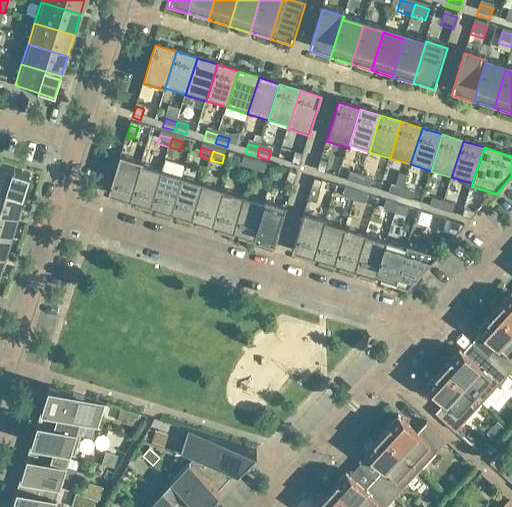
[(299,169),(302,158),(294,155),(290,167),(299,169)]
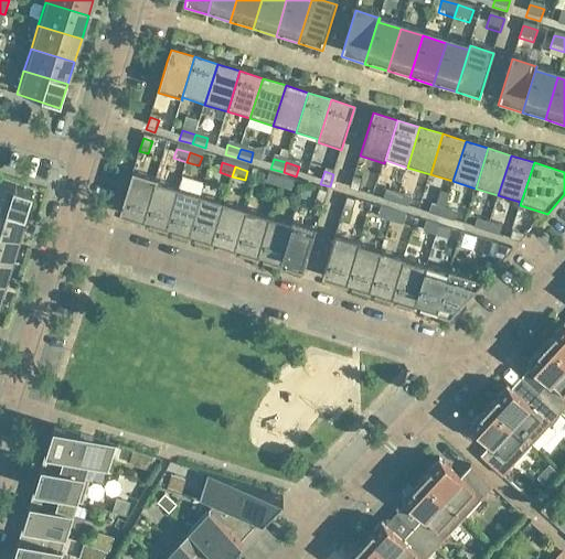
[(141,225),(156,182),(131,175),(123,205),(118,218),(141,225)]
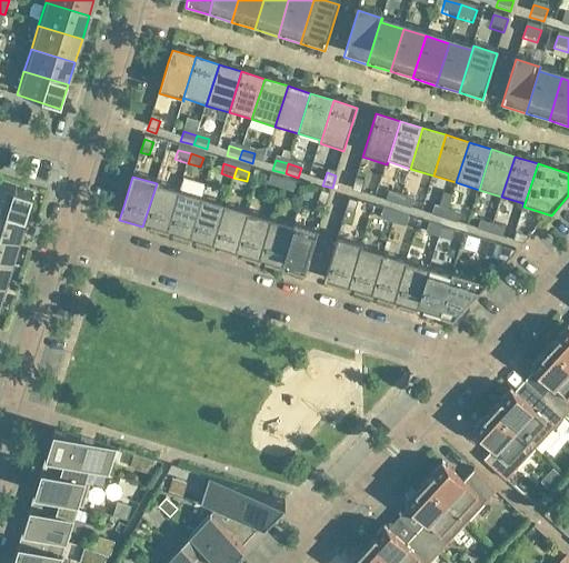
[(279,191),(282,182),(270,178),(267,188),(279,191)]
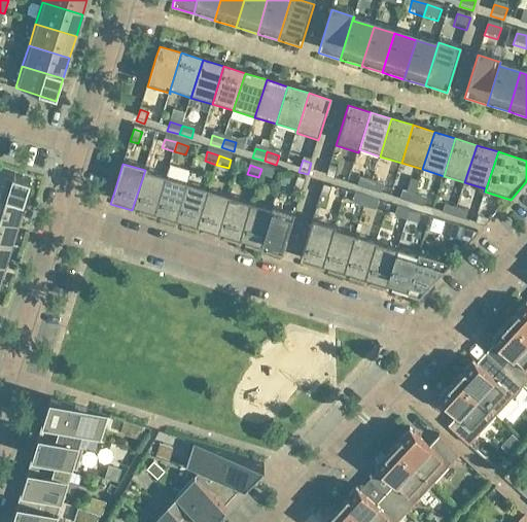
[(334,182),(337,171),(328,168),(325,179),(334,182)]
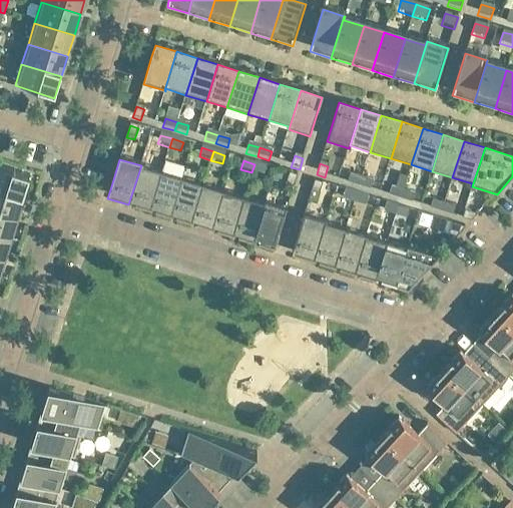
[(264,176),(267,167),(254,164),(251,172),(264,176)]
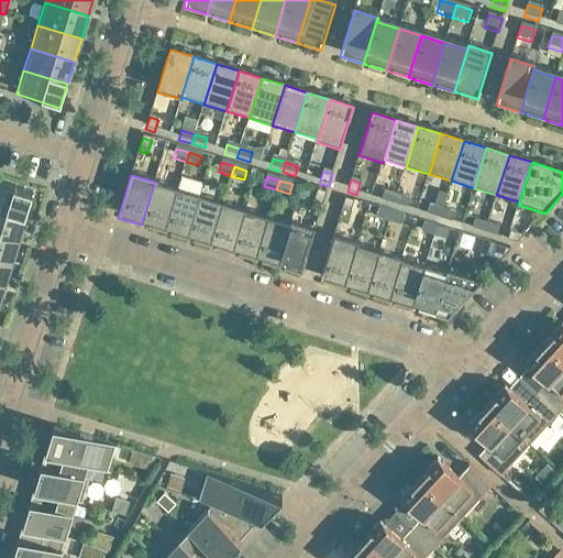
[(164,232),(177,192),(155,185),(155,183),(155,182),(141,225),(164,232)]
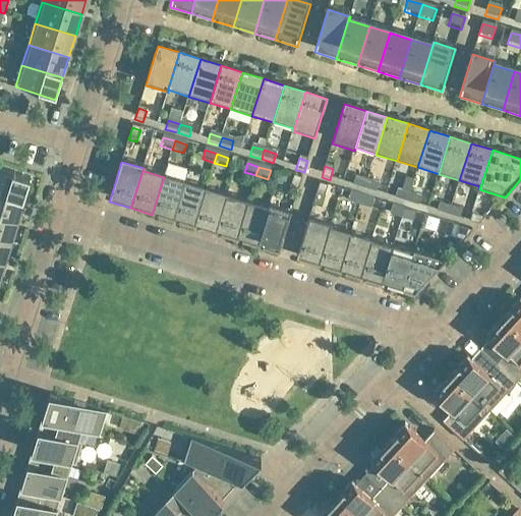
[(0,195),(22,204),(30,181),(0,172),(0,195)]
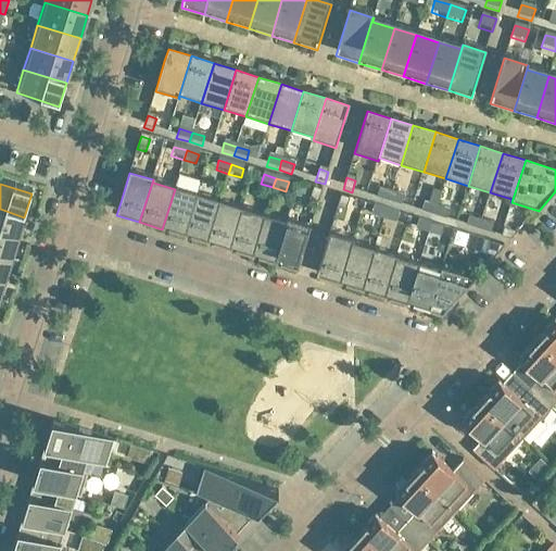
[(185,236),(197,196),(175,189),(162,229),(185,236)]
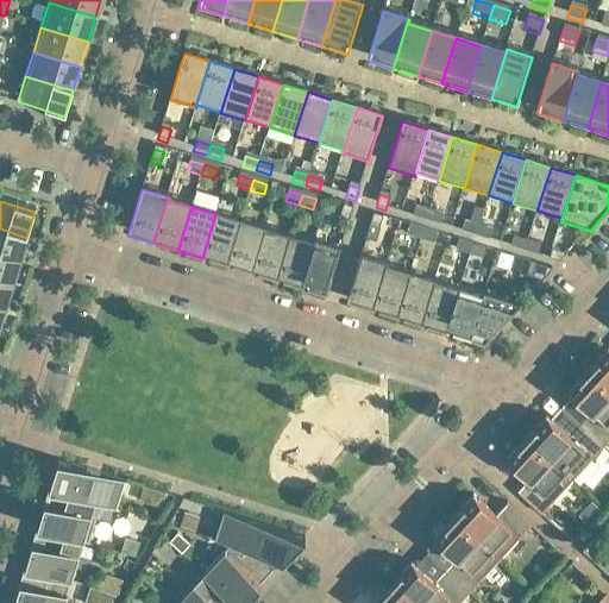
[(349,224),(352,211),(343,207),(339,221),(349,224)]
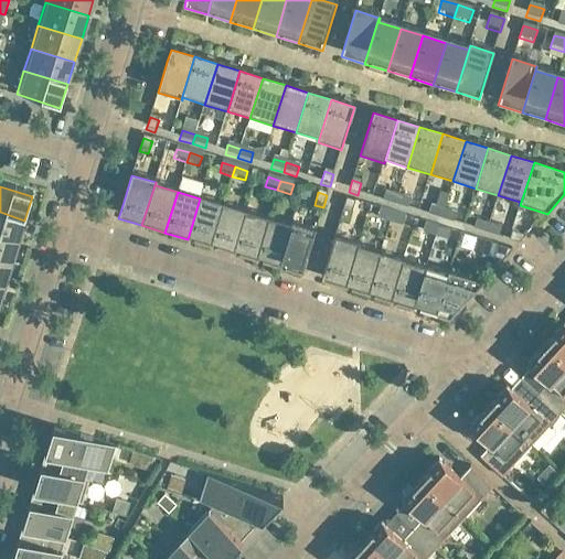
[(395,207),(397,197),(385,193),(382,203),(395,207)]
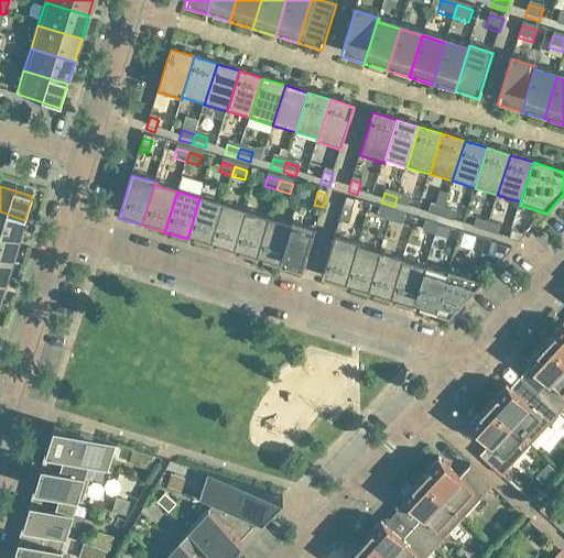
[(407,210),(410,200),(397,197),(394,207),(407,210)]
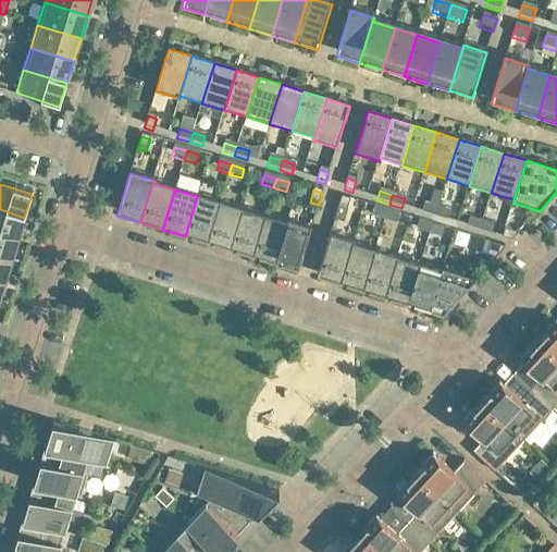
[(207,244),(220,204),(197,196),(185,236),(207,244)]
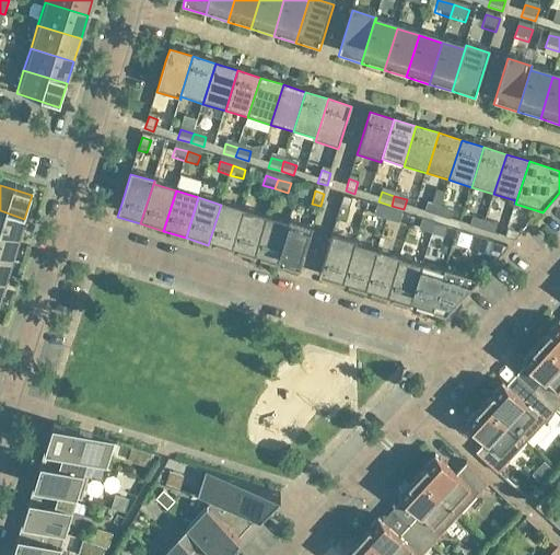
[(348,215),(351,203),(342,199),(339,212),(348,215)]
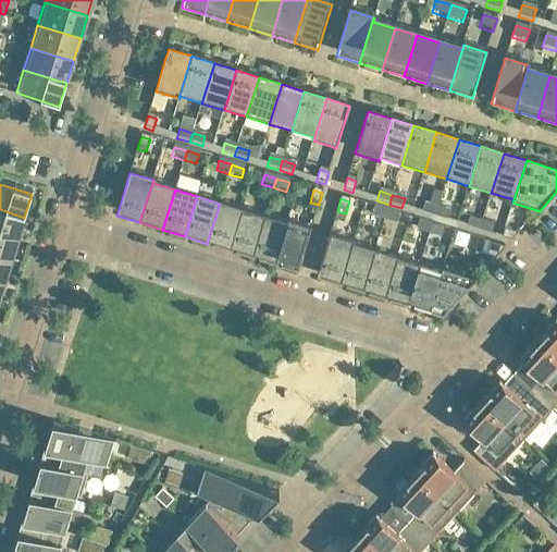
[(230,250),(242,210),(220,204),(207,244),(230,250)]
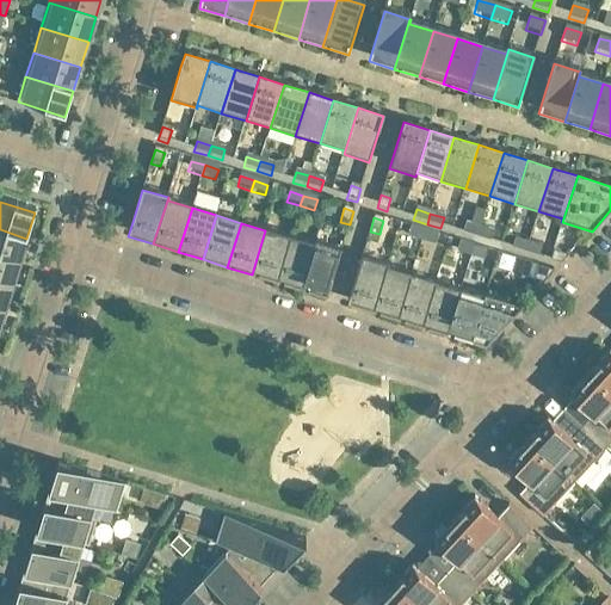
[(476,239),(480,229),(466,224),(462,235),(476,239)]
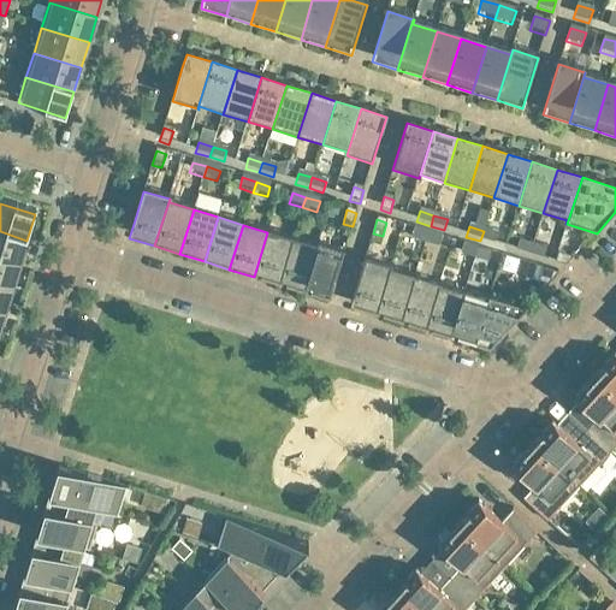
[(0,259),(19,265),(27,241),(0,231),(0,259)]
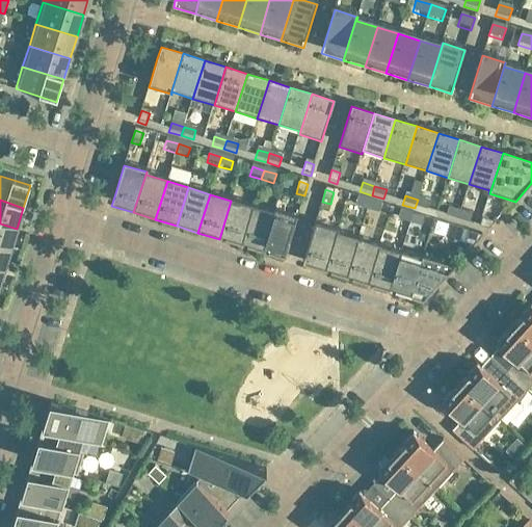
[(367,212),(369,203),(357,200),(354,208),(367,212)]
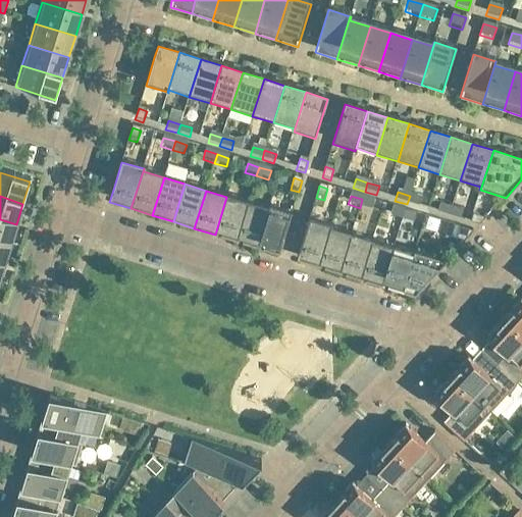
[(421,199),(410,196),(407,204),(418,208),(421,199)]
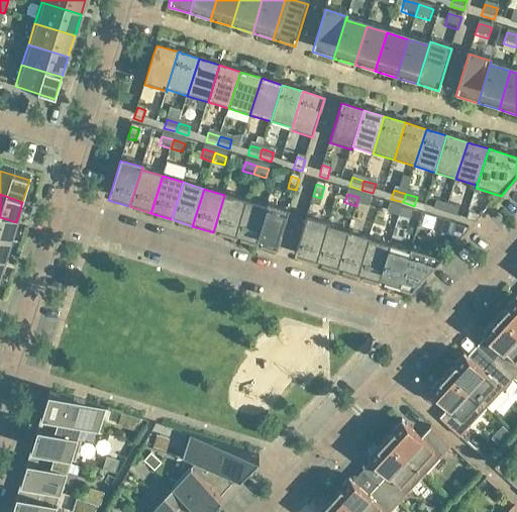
[(233,238),(245,202),(224,195),(213,232),(233,238)]
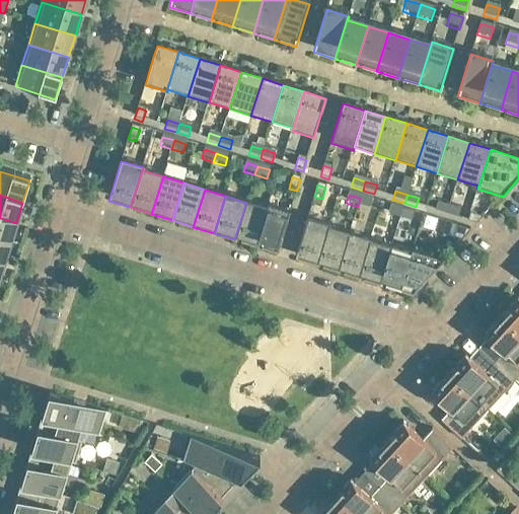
[(369,210),(372,202),(360,198),(358,207),(369,210)]
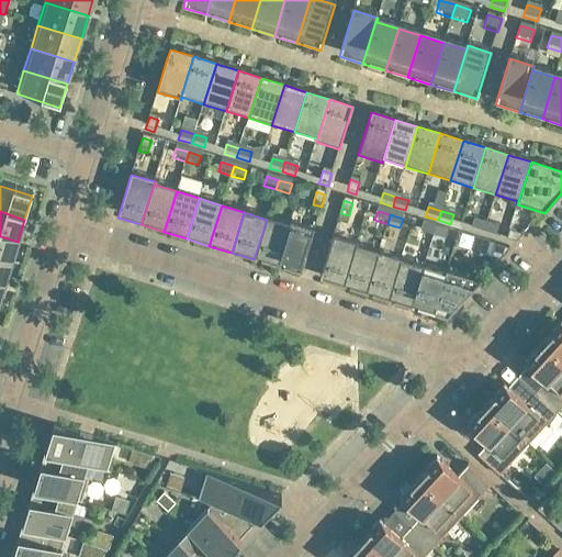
[(277,267),(290,224),(289,226),(267,220),(254,259),(277,267)]
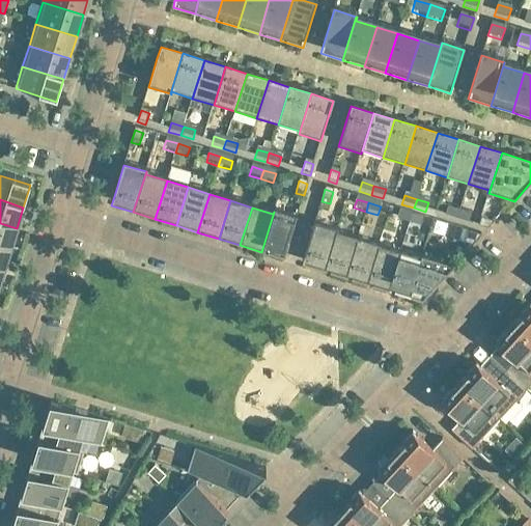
[(456,221),(459,212),(447,209),(445,218),(456,221)]
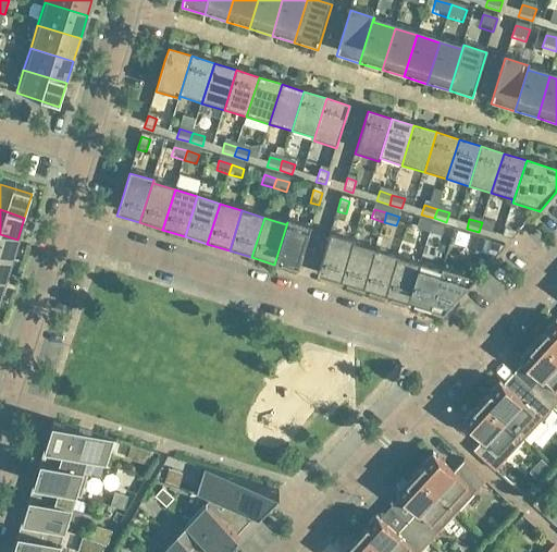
[(298,271),(311,229),(287,222),(274,265),(298,271)]
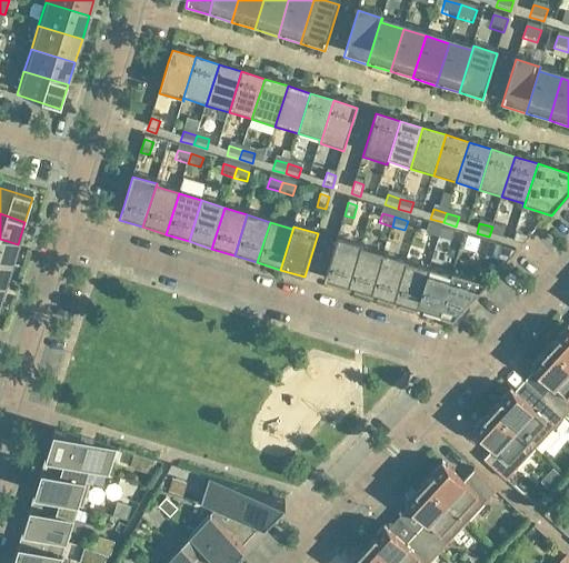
[(438,241),(441,231),(428,227),(425,237),(438,241)]
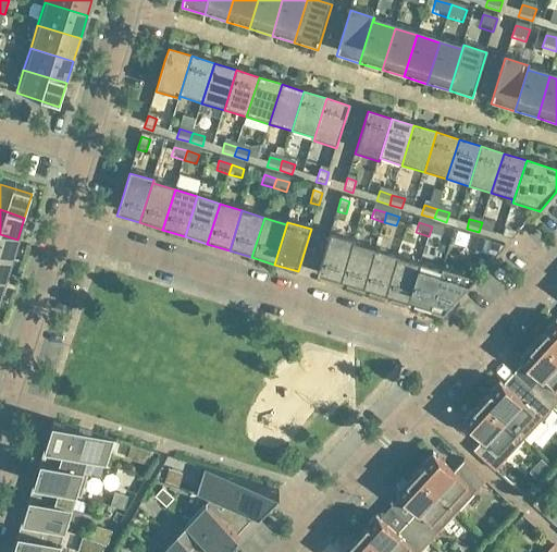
[(492,236),(494,227),(482,222),(479,232),(492,236)]
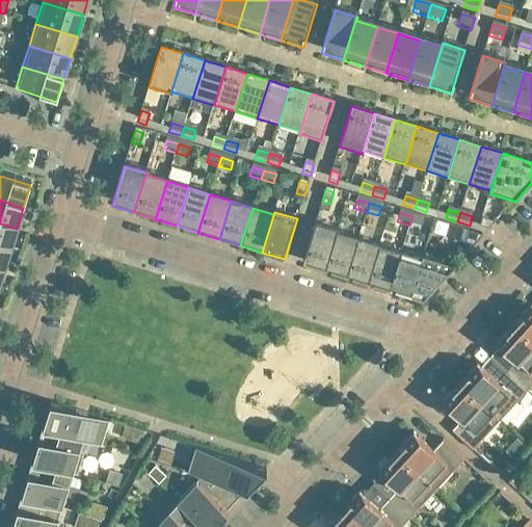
[(421,229),(424,220),(413,216),(409,226),(421,229)]
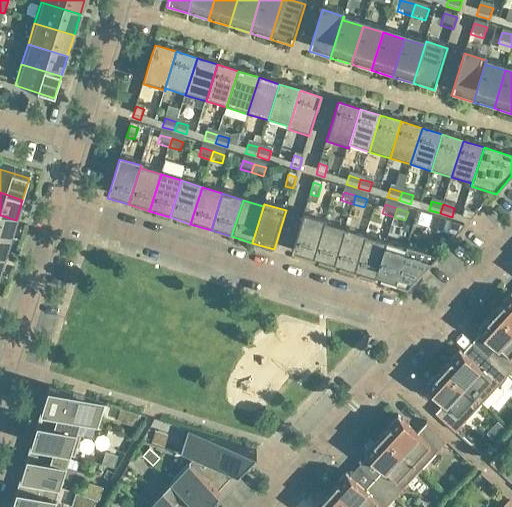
[(470,222),(475,216),(475,215),(463,212),(461,220),(469,222),(470,222)]
